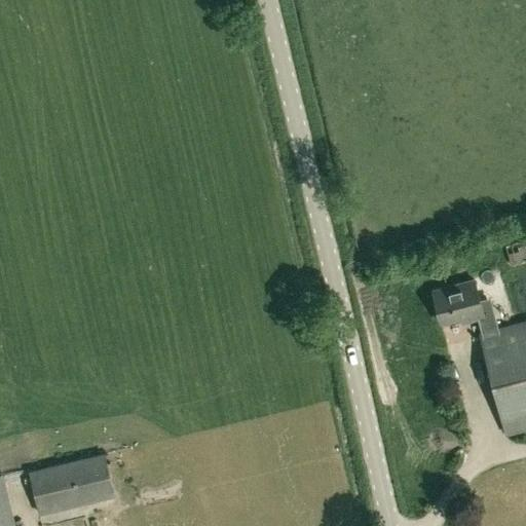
[(525,238),(505,245),(511,264),(525,260),(525,238)]
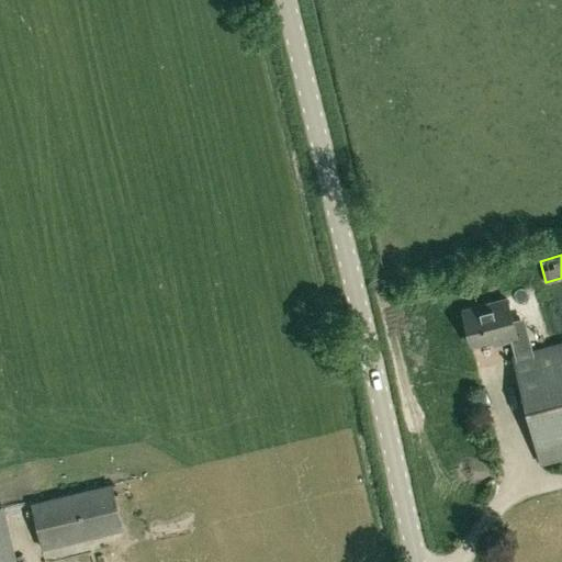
[(510,338),(515,353),(523,351),(531,349),(523,316),(513,319),(507,299),(462,311),(471,345),(497,337),(498,341),(510,338)]
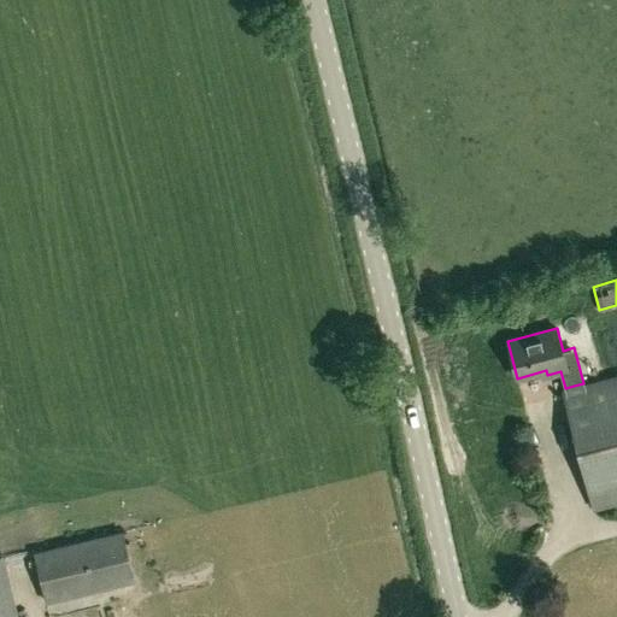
[(565,388),(560,389),(593,511),(616,504),(616,374),(583,383),(574,386),(565,388)]
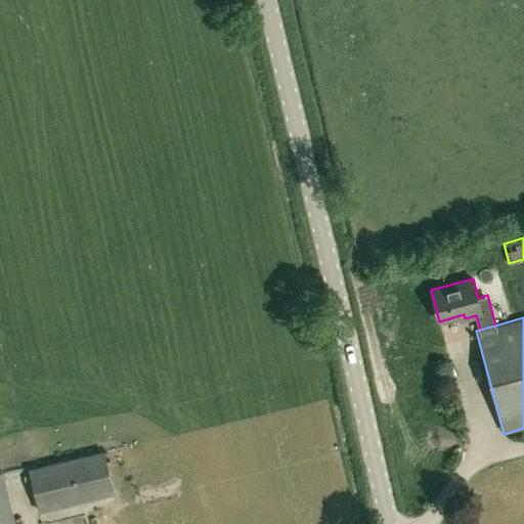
[(39,512),(115,493),(103,451),(28,469),(39,512)]
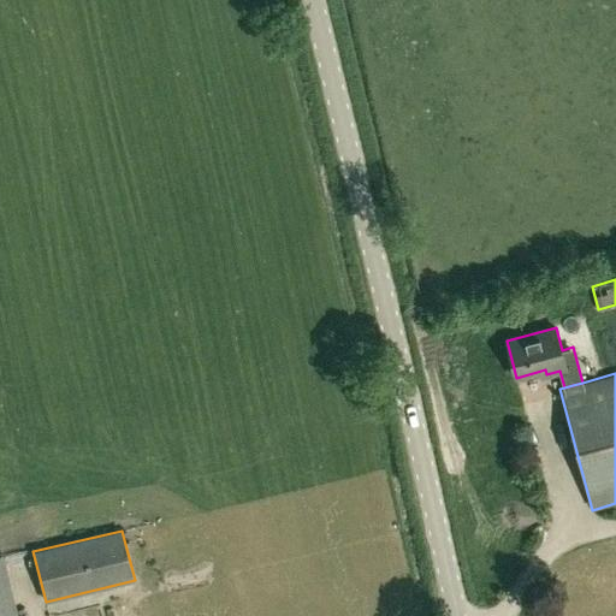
[(18,615),(5,554),(0,555),(0,615),(18,615)]
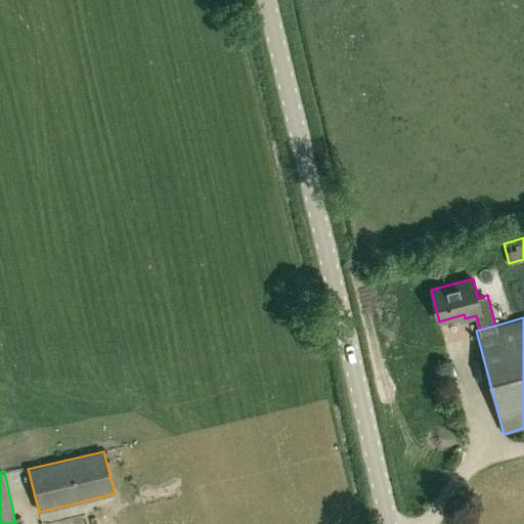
All buildings are outlined.
